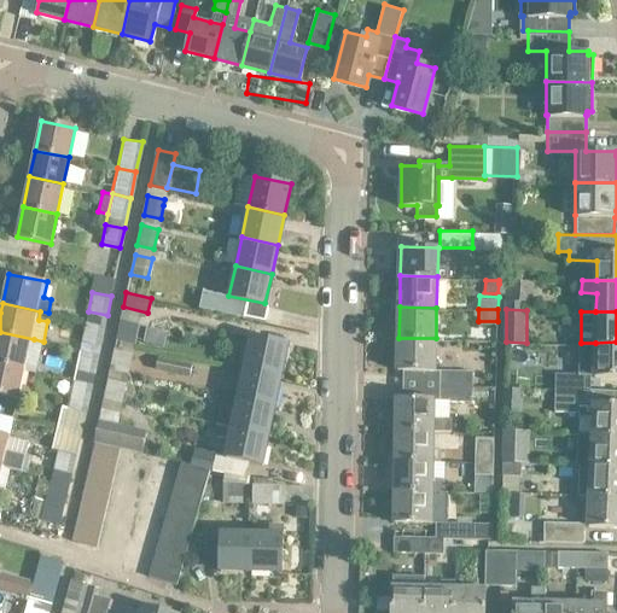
[(121,319),(116,338),(135,343),(139,322),(121,319)]
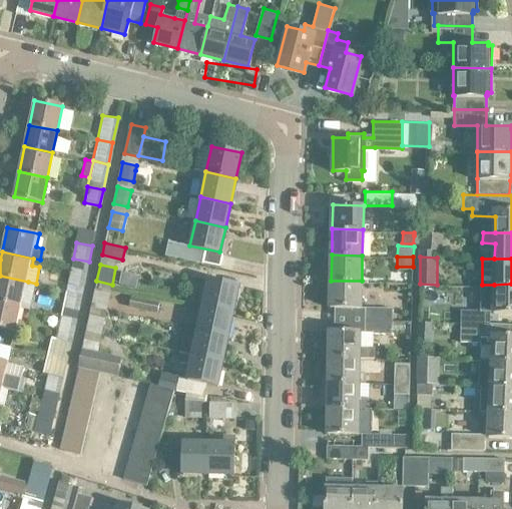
[(71,267),(68,283),(84,286),(87,270),(71,267)]
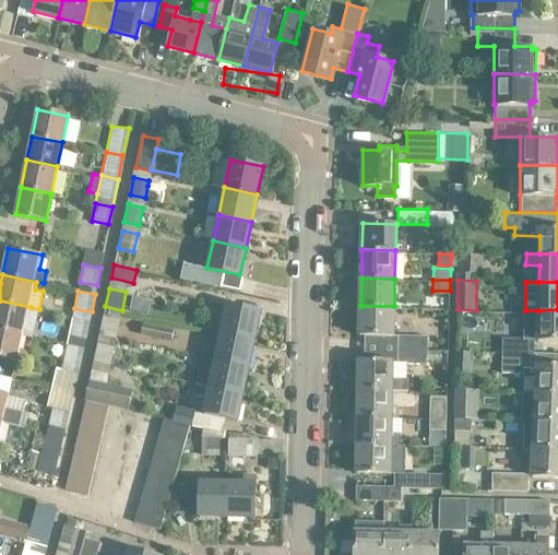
[(31,307),(0,300),(0,328),(34,335),(36,323),(28,321),(31,307)]
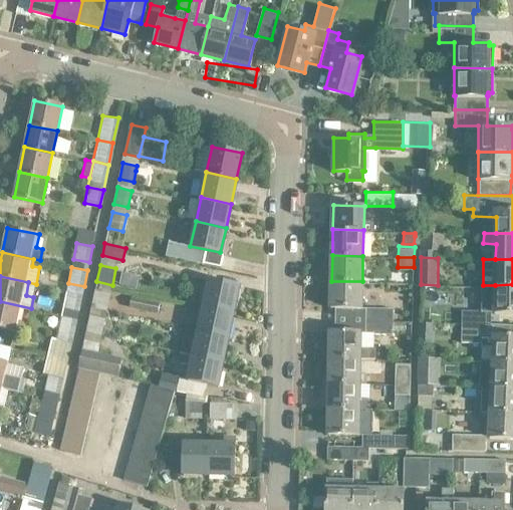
[(208,279),(203,304),(233,310),(238,285),(208,279)]
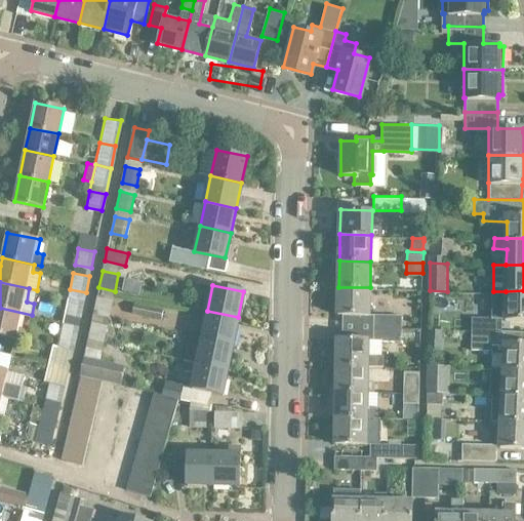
[(370,287),(338,287),(338,314),(369,314),(369,312),(370,287)]
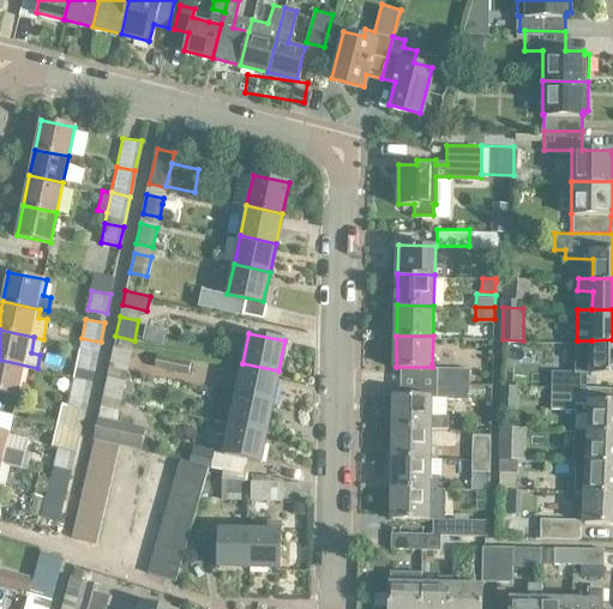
[(612,339),(592,341),(592,372),(612,371),(612,339)]
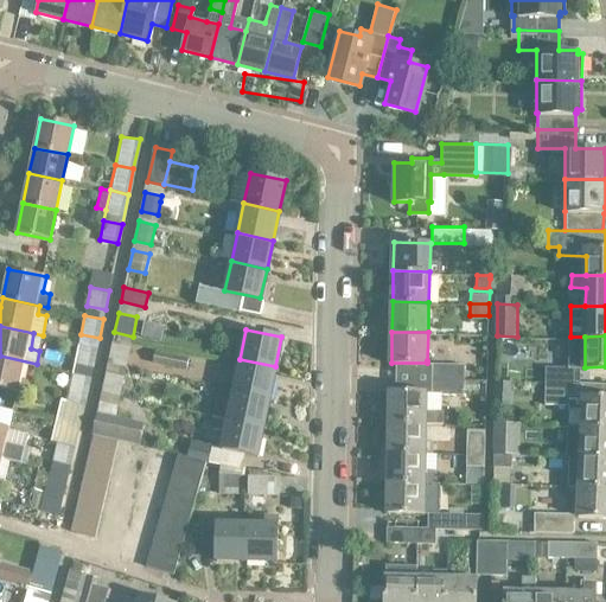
[(112,341),(108,362),(126,365),(131,346),(112,341)]
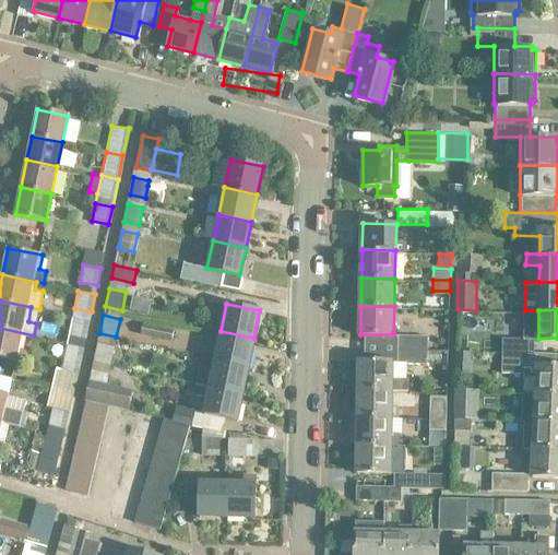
[(72,316),(69,333),(86,338),(90,320),(72,316)]
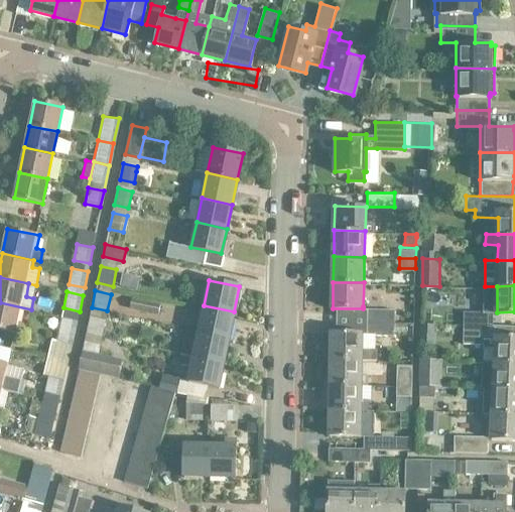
[(160,302),(132,296),(129,309),(138,311),(139,309),(152,311),(152,314),(158,315),(160,302)]
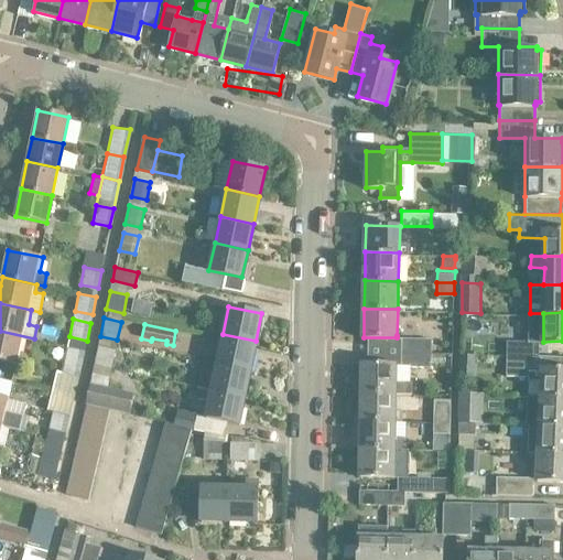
[(34,338),(0,331),(0,358),(29,365),(34,338)]
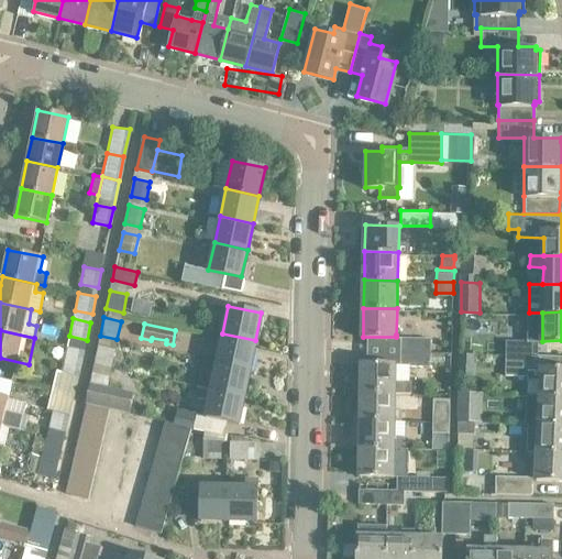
[(222,333),(217,360),(249,366),(255,340),(222,333)]
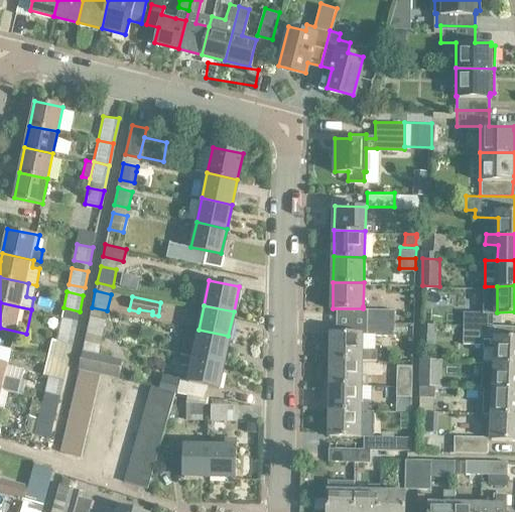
[(363,306),(363,308),(363,320),(395,321),(395,307),(363,306)]
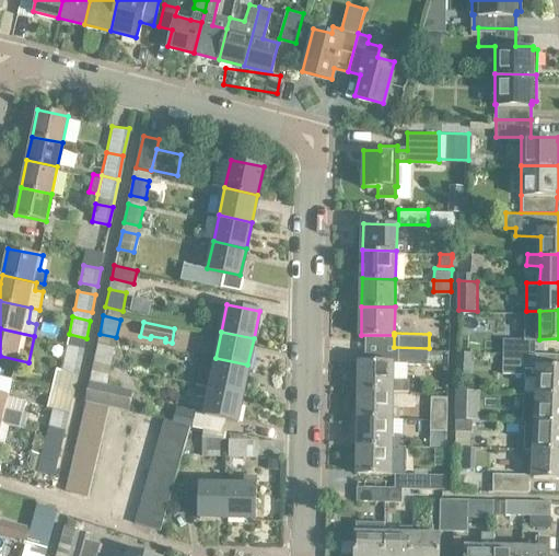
[(502,336),(502,349),(536,350),(536,337),(502,336)]
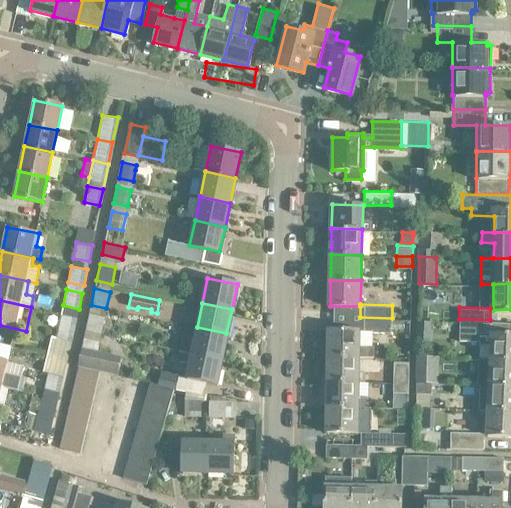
[(89,313),(86,328),(101,331),(105,316),(89,313)]
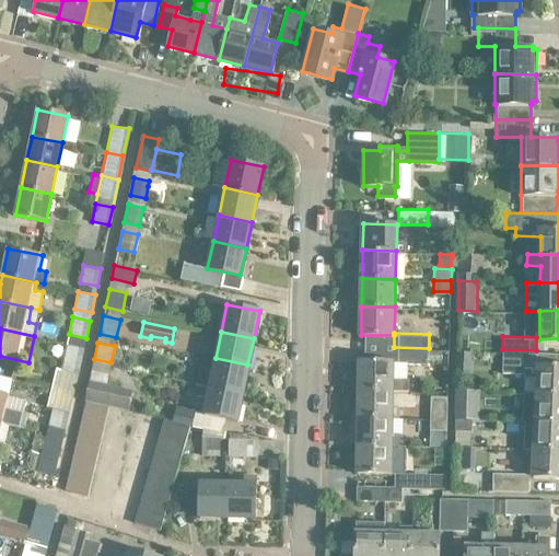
[(67,344),(63,360),(81,365),(84,347),(67,344)]
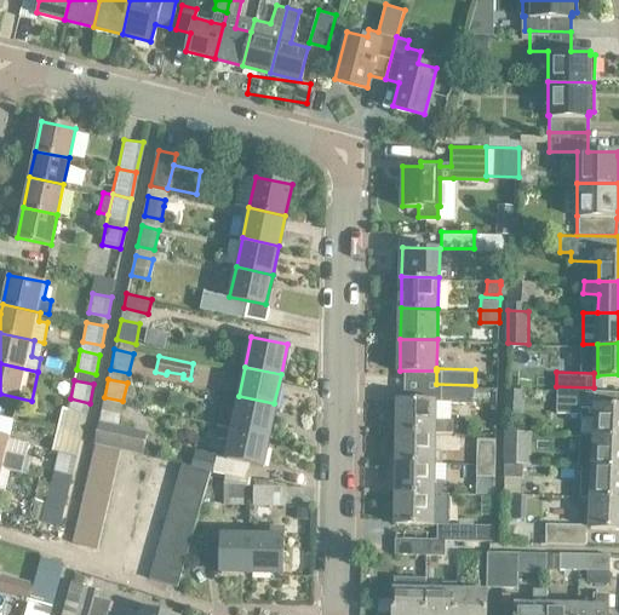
[(475,385),(436,384),(436,400),(475,401),(475,385)]
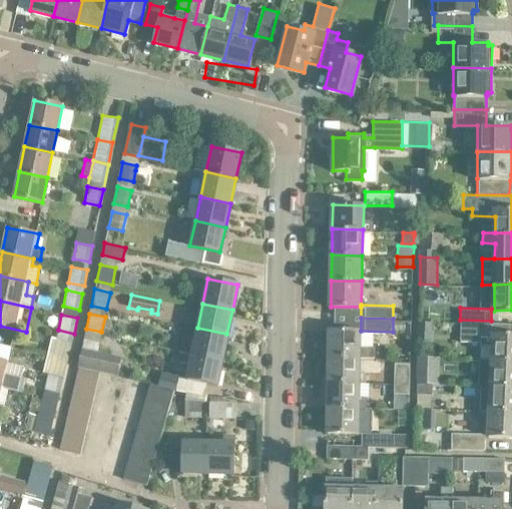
[(511,321),(491,321),(460,320),(460,341),(481,341),(481,345),(492,345),(492,358),(511,358),(511,321)]
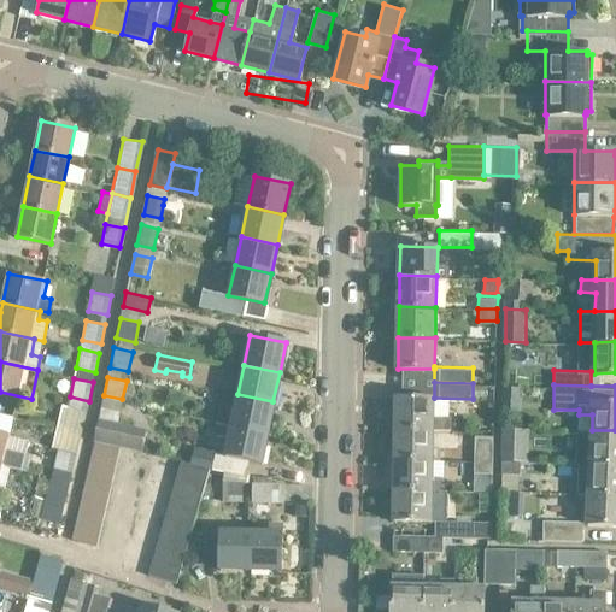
[(518,387),(502,387),(500,410),(518,411),(518,387)]
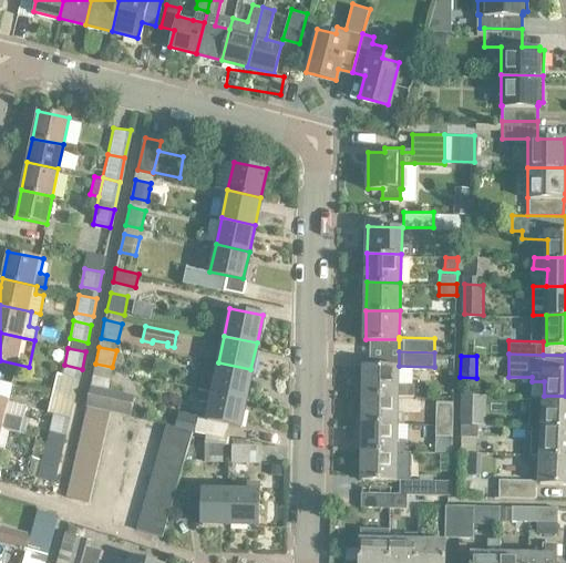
[(250,369),(218,362),(213,389),(245,396),(250,369)]
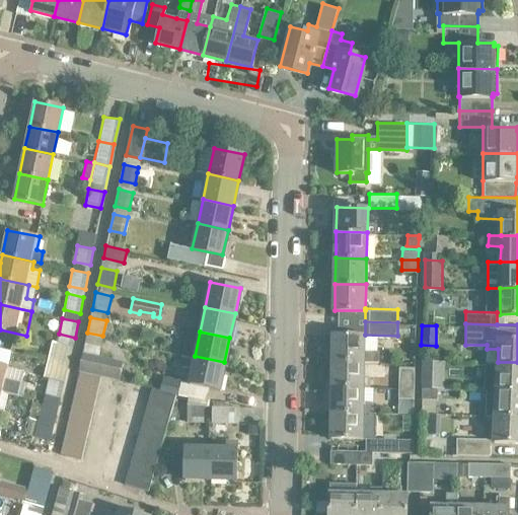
[(334,335),(334,359),(364,360),(379,360),(379,351),(365,351),(365,335),(334,335)]
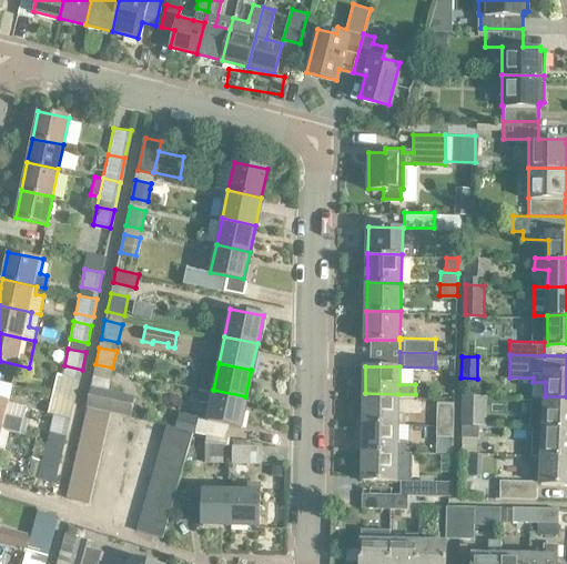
[(51,392),(74,398),(80,376),(63,373),(58,372),(51,392)]
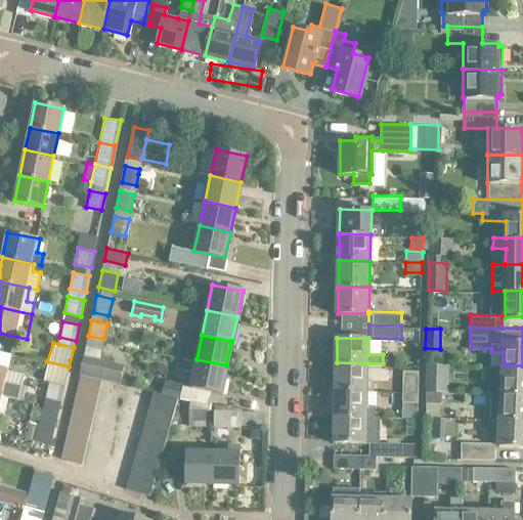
[(86,345),(84,354),(99,357),(101,348),(86,345)]
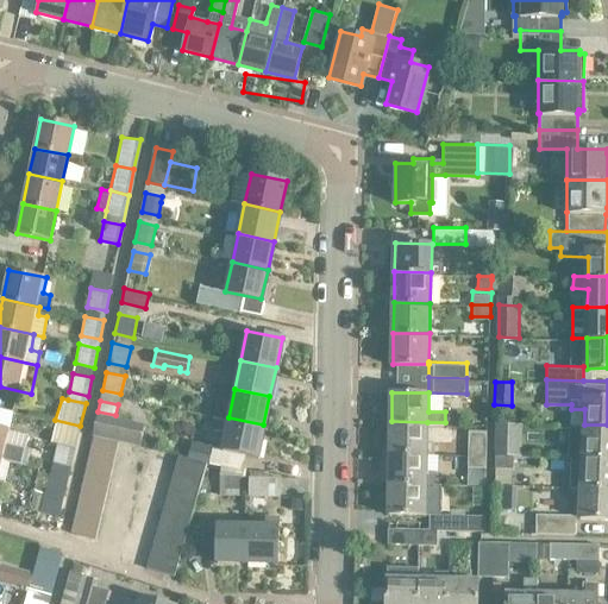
[(144,422),(116,415),(98,411),(93,433),(140,442),(144,422)]
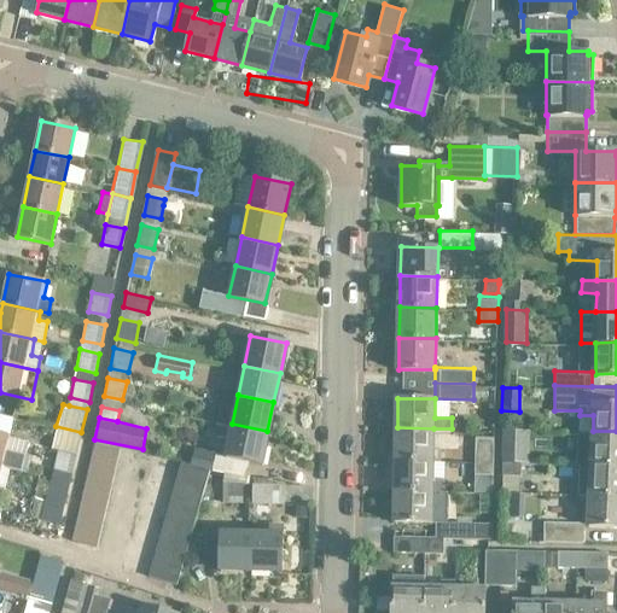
[(267,431),(232,424),(217,420),(214,433),(228,437),(225,455),(261,462),(267,431)]
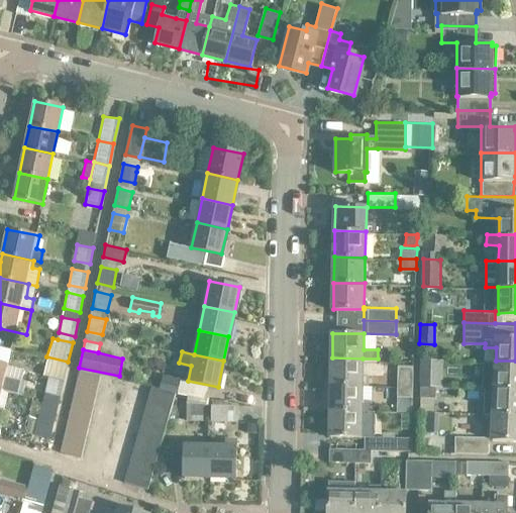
[(68,362),(46,356),(42,374),(48,375),(43,391),(60,395),(68,362)]
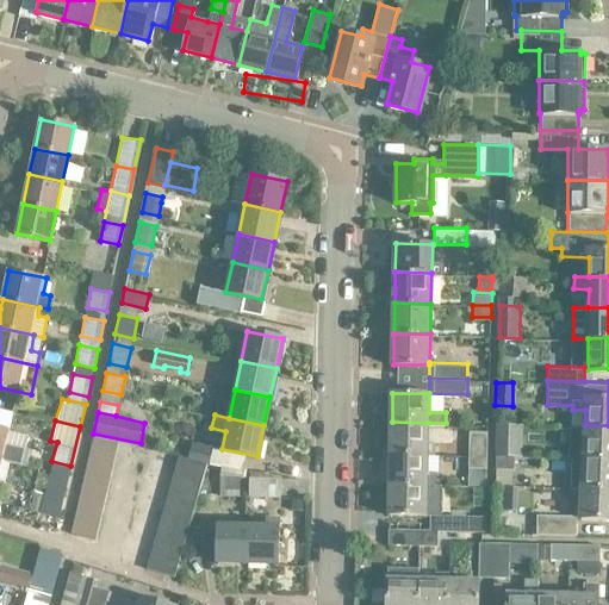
[(392,422),(391,453),(428,453),(428,423),(392,422)]
